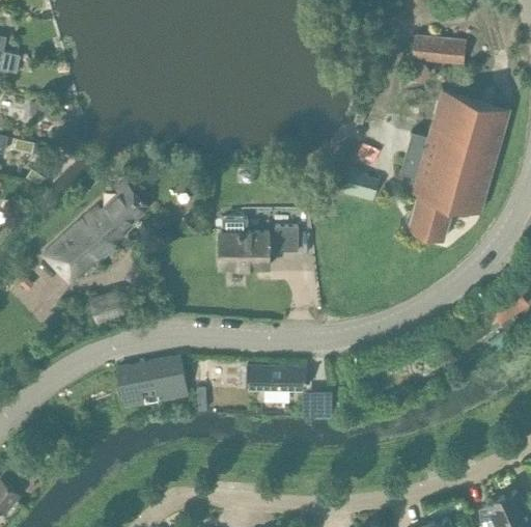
[(415,36),(412,59),(464,65),(467,43),(415,36)]
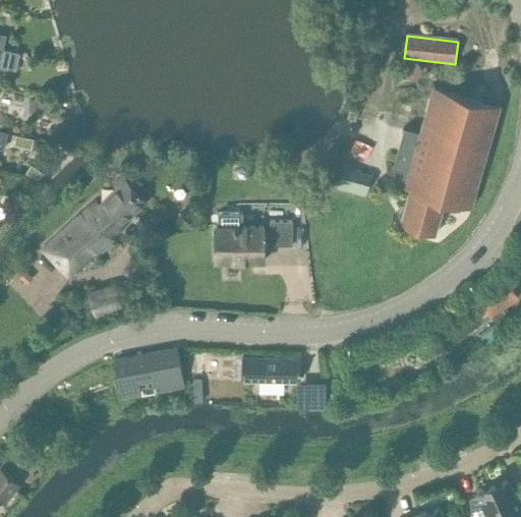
[(393,170),(409,174),(405,192),(410,193),(406,209),(407,210),(402,229),(435,238),(444,203),(470,211),(499,109),(432,91),(420,136),(403,131),(393,170)]
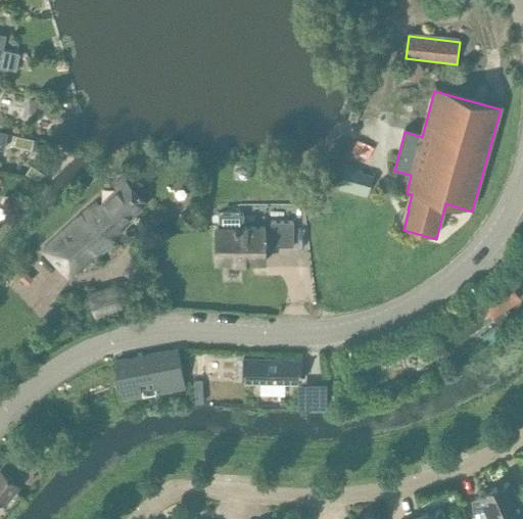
[(0,151),(4,153),(8,137),(0,134),(0,151)]
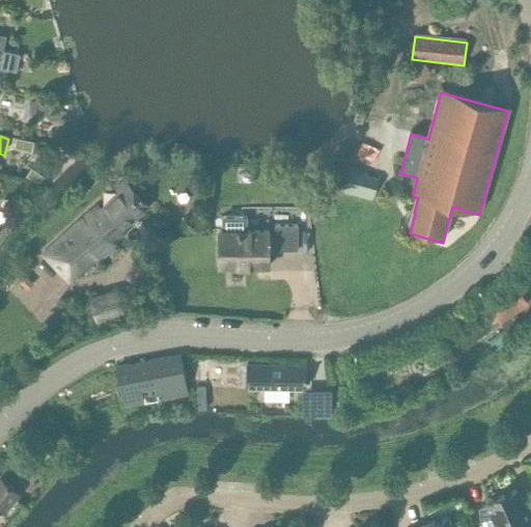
[(379,181),(367,177),(368,174),(351,169),(344,193),(372,201),(379,181)]
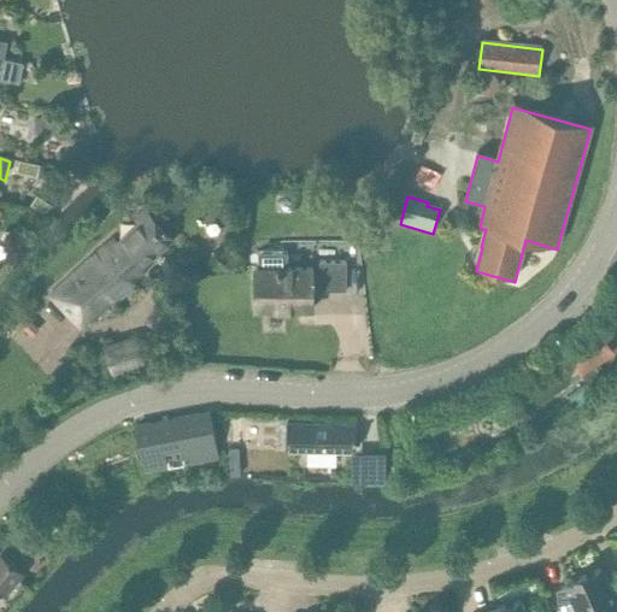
[(35,198),(29,207),(43,217),(45,217),(45,216),(50,207),(35,198)]
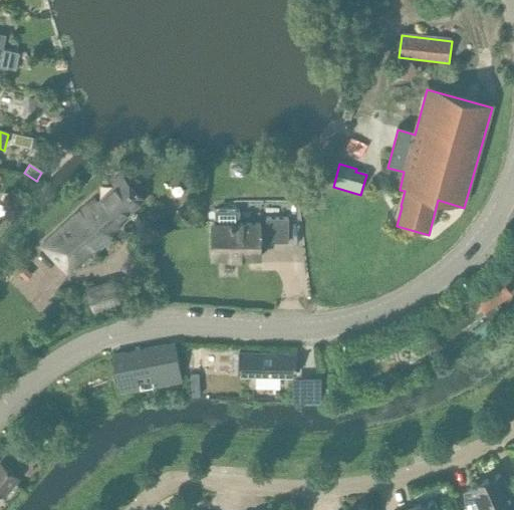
[(118,226),(144,202),(138,196),(139,195),(136,191),(134,193),(123,182),(101,204),(98,200),(42,250),(66,276),(120,229),(118,226)]
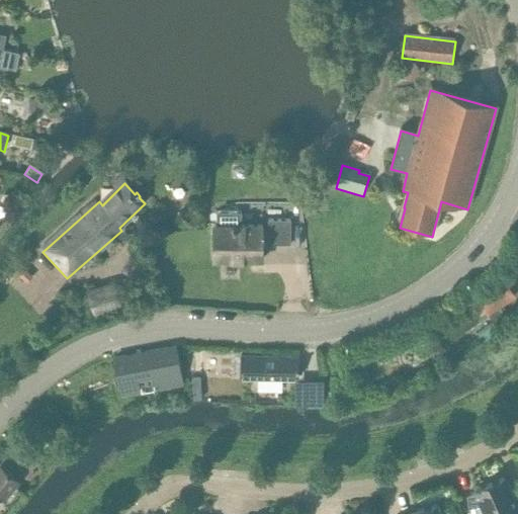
[(262,247),(290,247),(290,222),(268,222),(268,233),(262,234),(262,229),(241,229),(241,213),(216,213),(216,229),(213,229),(213,263),(262,262),(262,247)]
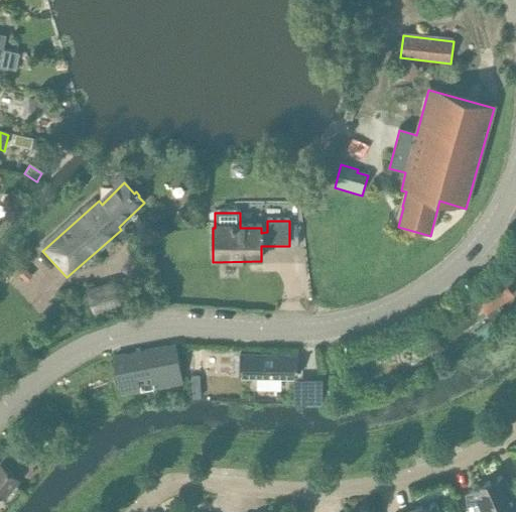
[(26,271),(19,277),(26,284),(32,277),(26,271)]
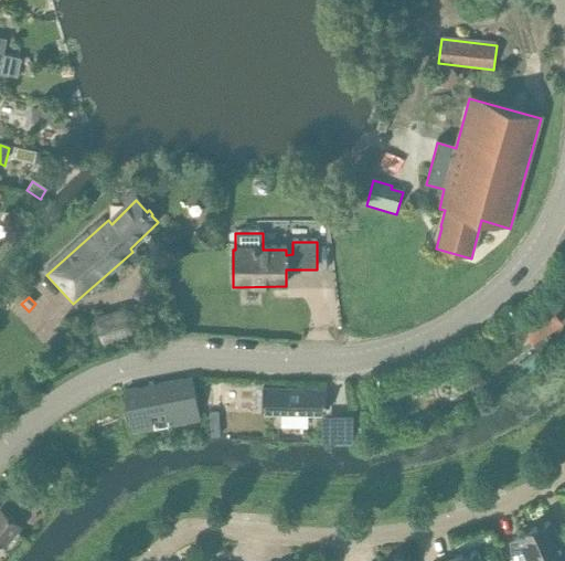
[(548,307),(520,327),(532,345),(561,326),(548,307)]
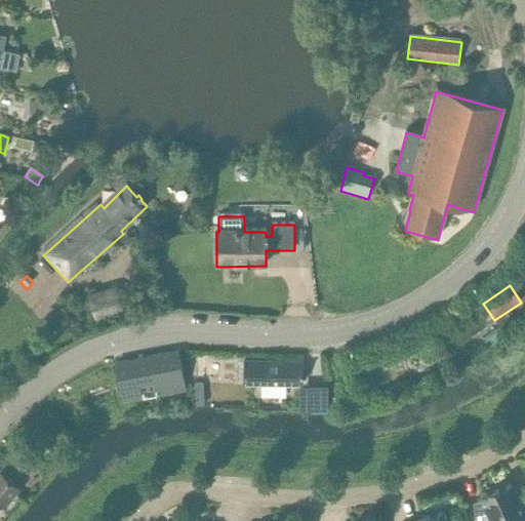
[(117,287),(85,296),(92,324),(125,315),(117,287)]
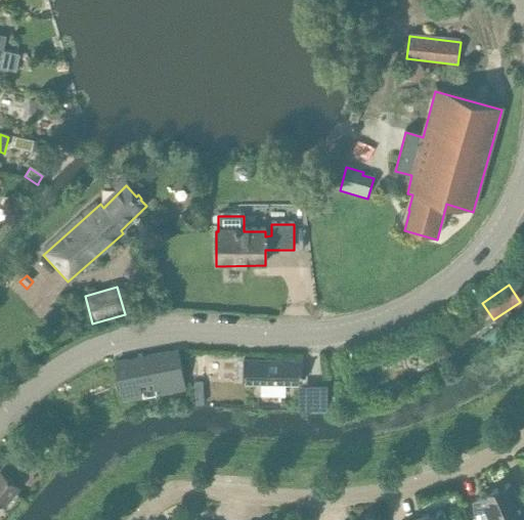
[(473,302),(464,307),(481,331),(494,322),(493,319),(482,303),(481,301),(479,298),(476,300),(473,302)]
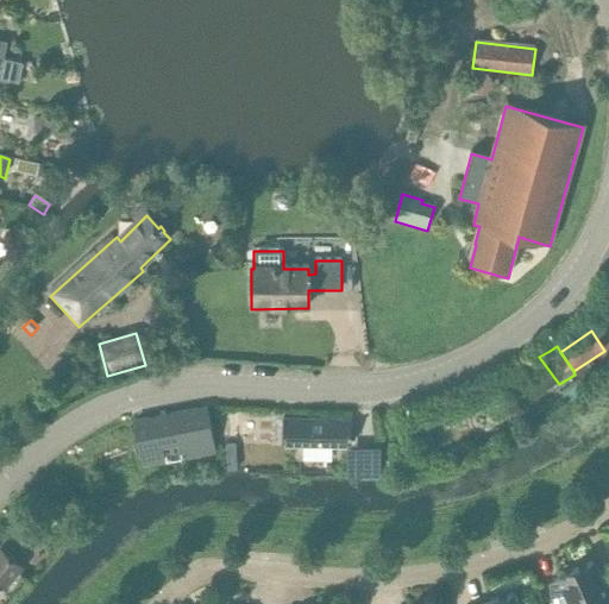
[(560,395),(567,404),(567,406),(586,391),(585,391),(578,382),(560,395)]
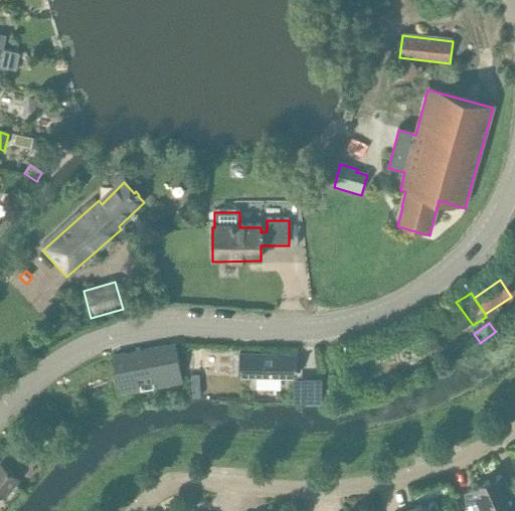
[(115,358),(116,365),(122,396),(183,385),(176,346),(115,358)]
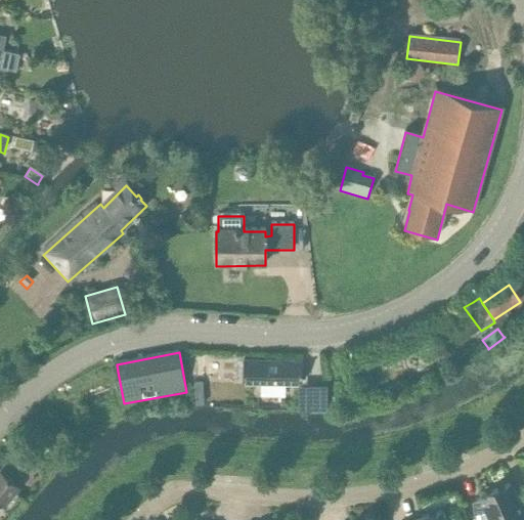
[(244,384),(302,385),(303,362),(244,361),(244,384)]
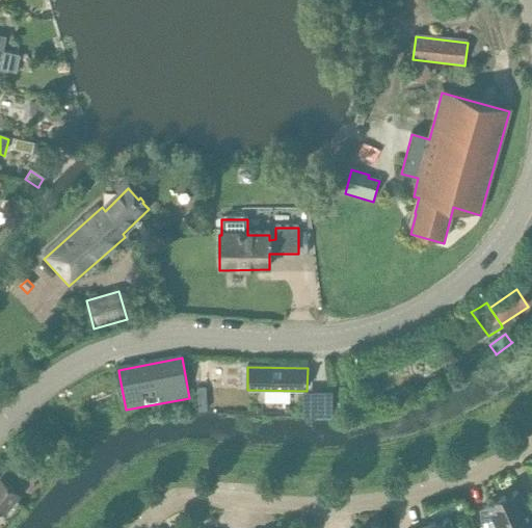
[(377,379),(358,386),(362,397),(381,392),(377,379)]
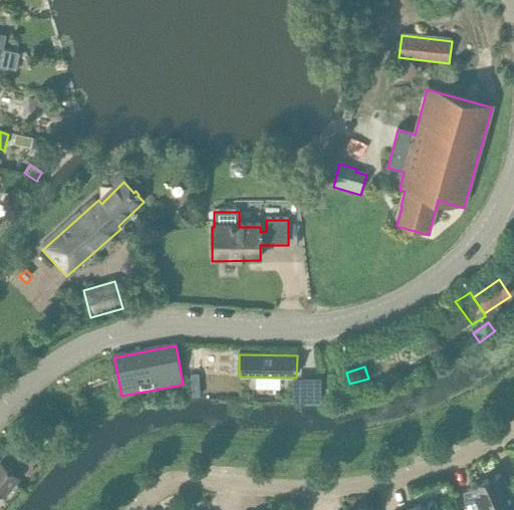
[(198,375),(191,376),(192,398),(200,397),(198,375)]
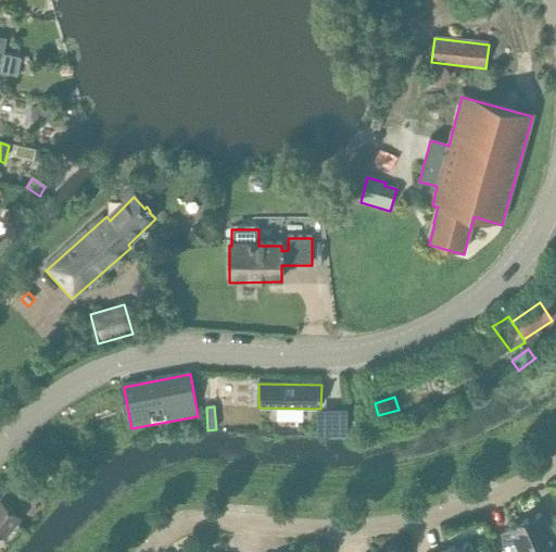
[(0,537),(3,540),(20,522),(0,504),(0,537)]
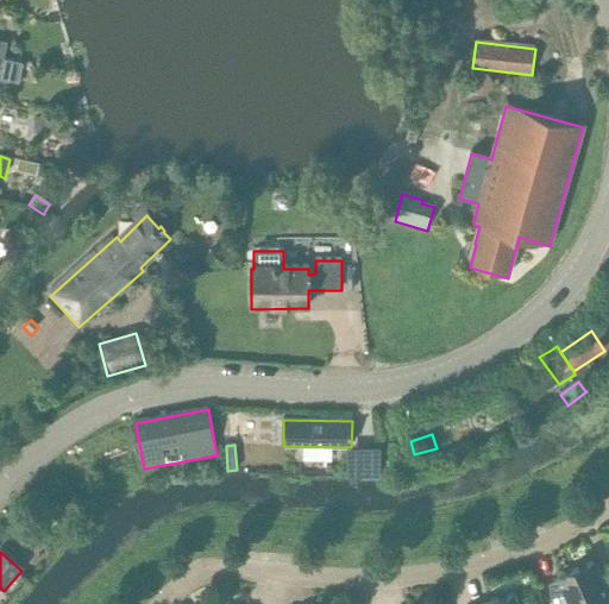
[(608,603),(608,601),(592,565),(548,585),(551,603),(608,603)]
